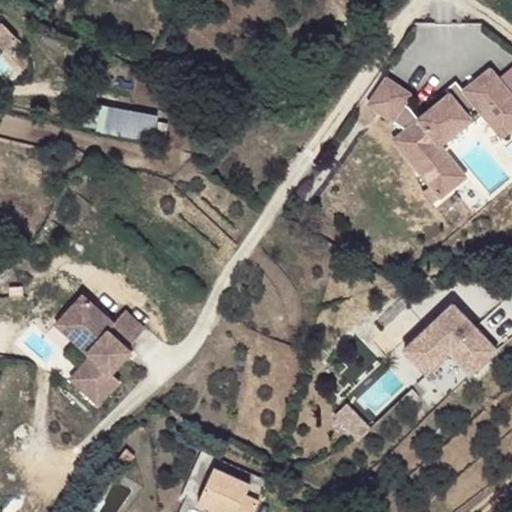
[(17,37),(2,24),(0,24),(0,45),(5,50),(17,37)]
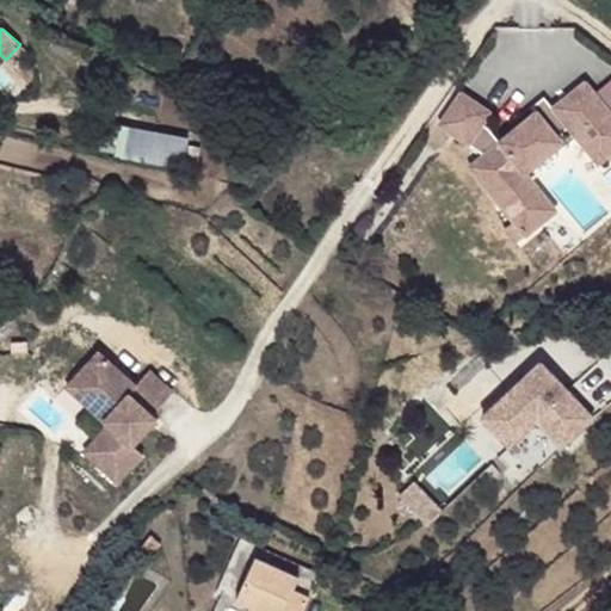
[(610,78),(593,93),(610,115),(610,78)]
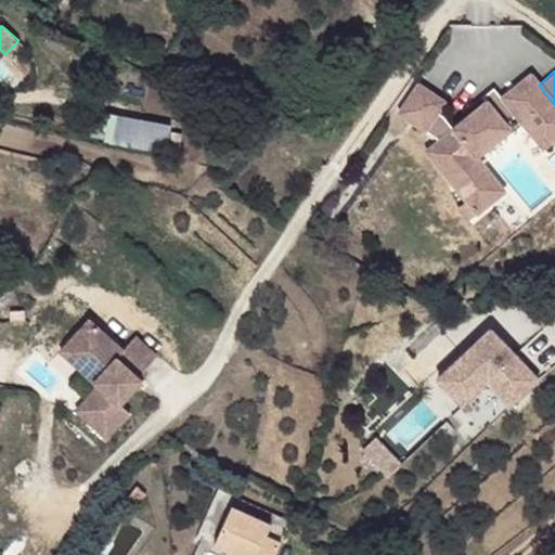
[(453,128),(441,115),(434,113),(441,103),(416,85),(397,113),(436,141),(434,160),(448,162),(449,175),(472,177),(474,157),(513,125),(508,120),(527,105),(534,114),(544,106),(551,115),(541,123),(554,138),(554,137),(554,104),(539,85),(530,74),(501,98),(491,106),(487,101),(453,128)]
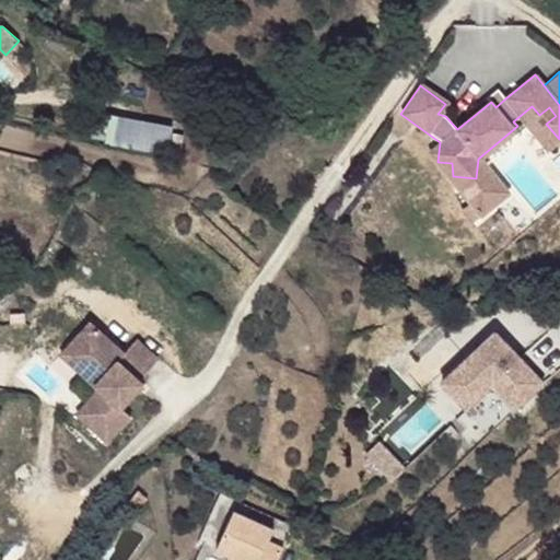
[(505,98),(498,88),(487,97),(491,102),(496,107),(505,98)]
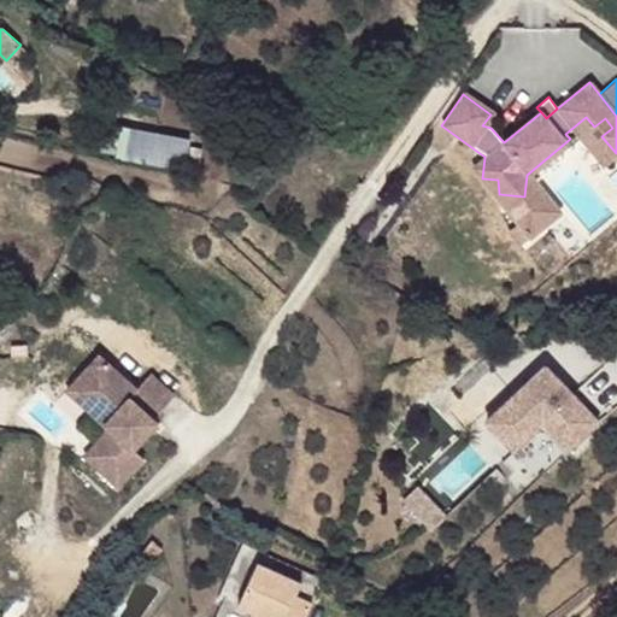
[(515,223),(529,238),(560,212),(534,181),(577,133),(603,164),(616,153),(601,136),(612,128),(605,118),(594,127),(586,117),(565,134),(570,139),(527,175),(524,197),(499,194),(498,180),(482,178),(485,157),(470,169),(515,223)]
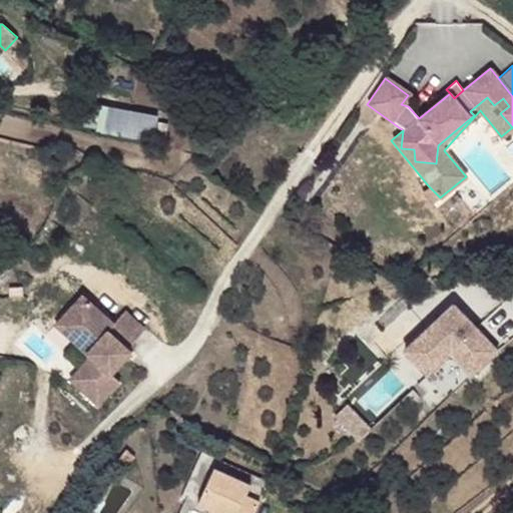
[(150,138),(155,112),(93,101),(88,127),(150,138)]
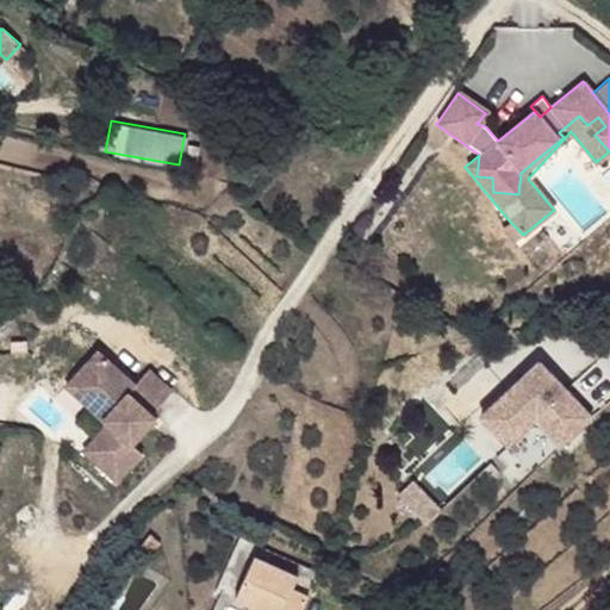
[(523,235),(509,221),(499,229),(514,242),(523,235)]
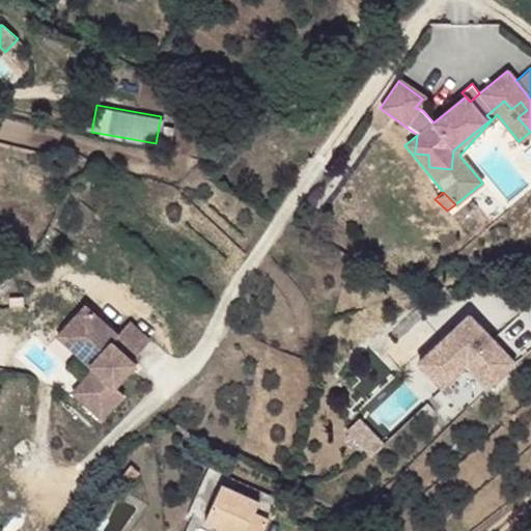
[(84,303),(65,325),(85,343),(77,352),(93,367),(82,379),(94,389),(84,400),(102,417),(123,393),(114,385),(135,362),(132,358),(149,338),(128,318),(117,332),(84,303)]
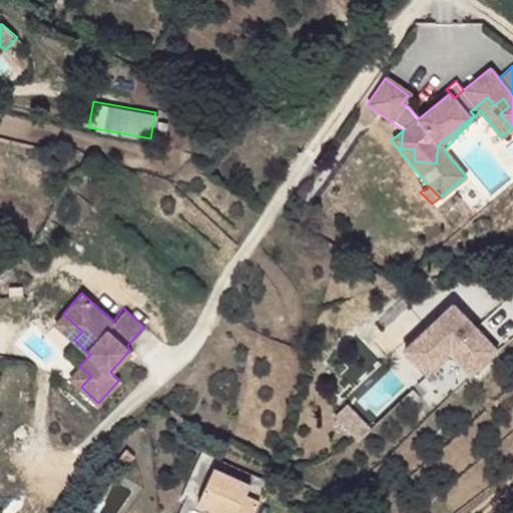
[(450,303),(401,349),(431,381),(456,358),(470,373),(494,350),(450,303)]
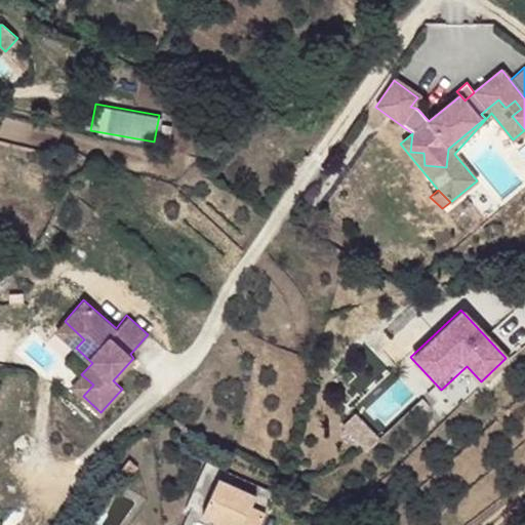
[(65,321),(56,330),(76,348),(84,339),(65,321)]
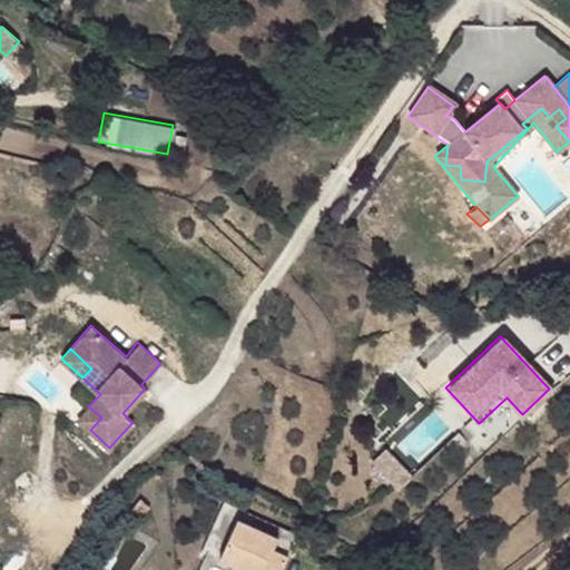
[(88,406),(77,420),(90,430),(101,418),(88,406)]
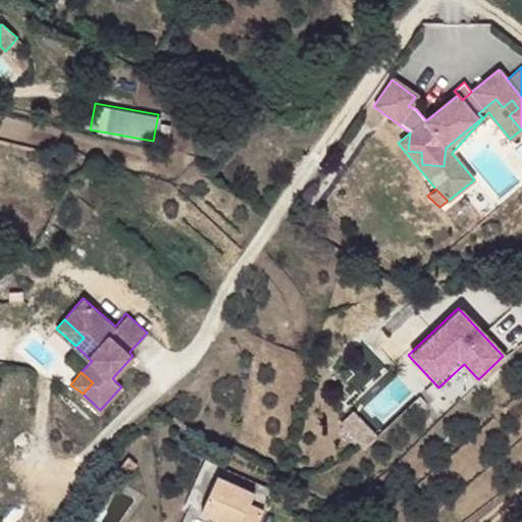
[(356,441),(368,430),(356,418),(344,428),(356,441)]
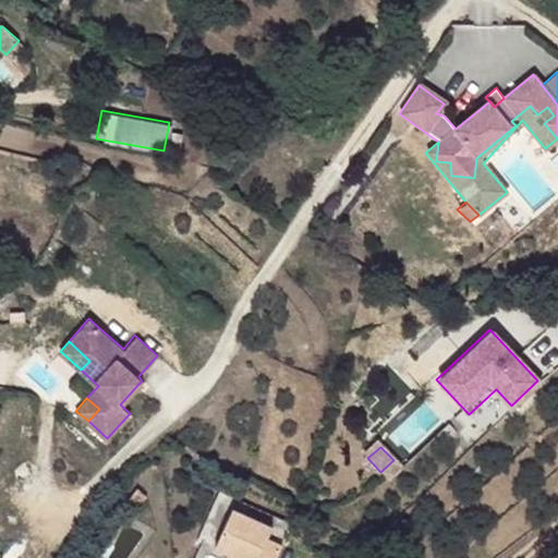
[(387,480),(400,468),(393,460),(380,472),(387,480)]
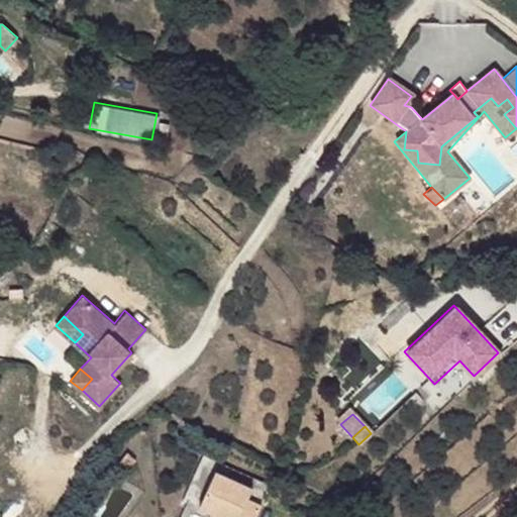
[(137,459),(128,452),(119,462),(127,469),(131,464),(131,466),(137,459)]
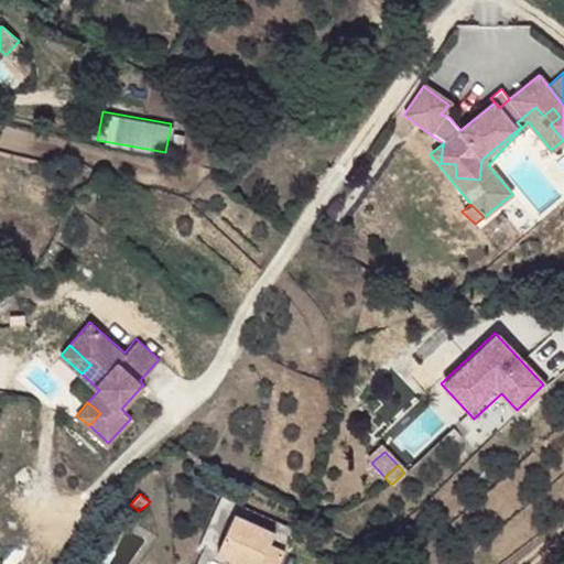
[(277,532),(236,513),(218,554),(230,560),(228,563),(279,563),(285,550),(271,543),(277,532)]
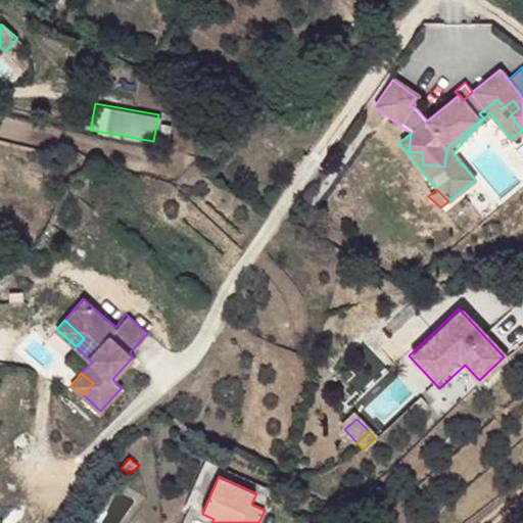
All buildings are outlined.
